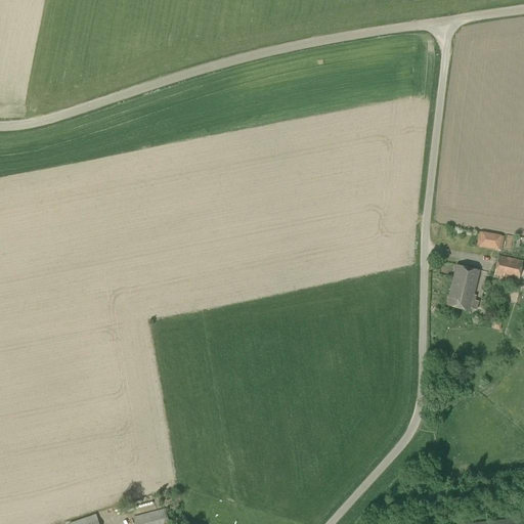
[(498,250),(501,235),(481,231),(479,246),(498,250)]
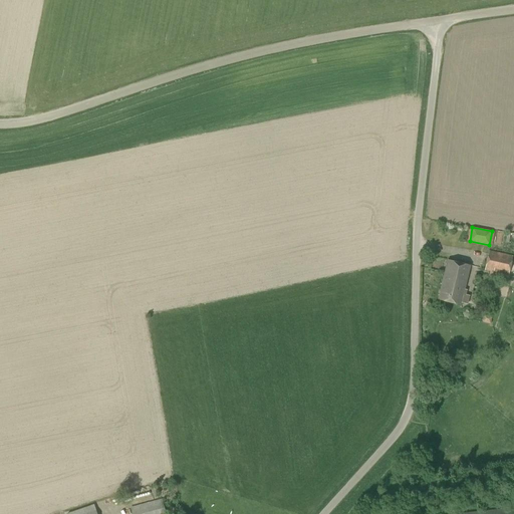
[(508,275),(512,256),(488,251),(485,270),(508,275)]
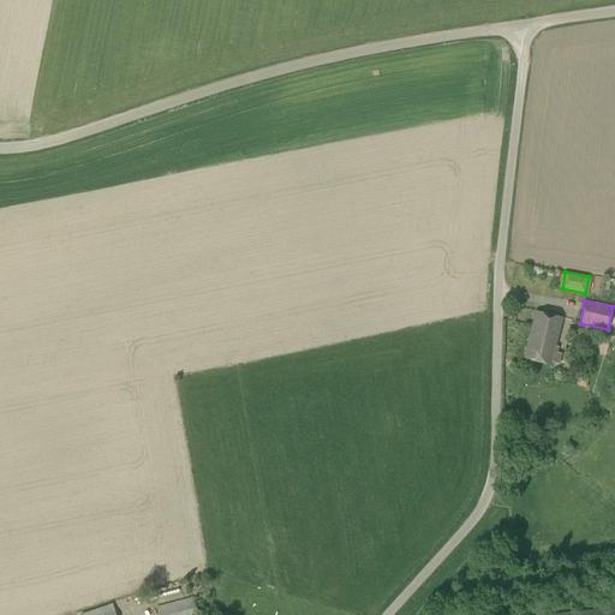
[(551,365),(562,317),(535,311),(524,358),(551,365)]
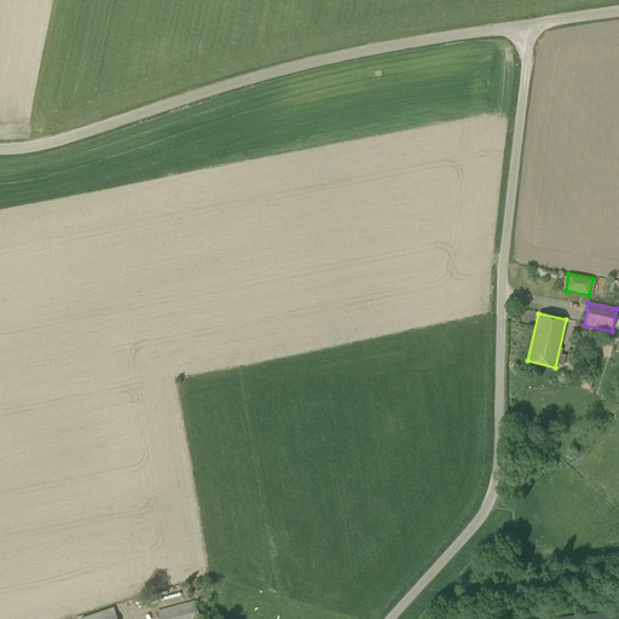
[(160,618),(186,618),(200,615),(195,602),(158,612),(160,618)]
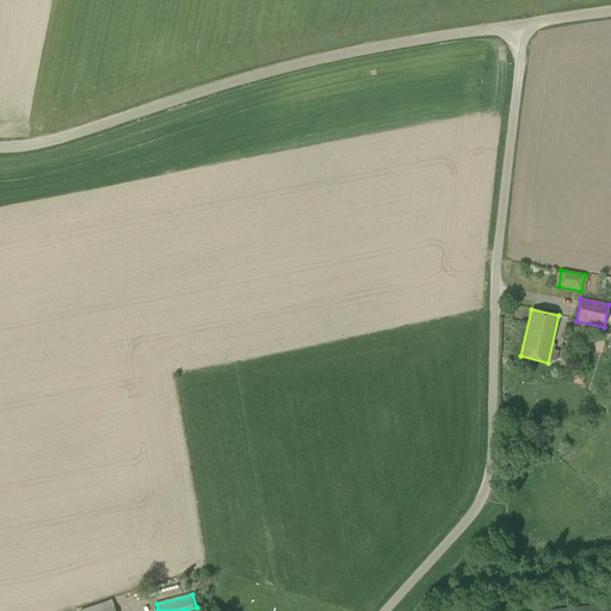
[(80,610),(115,610),(111,599),(80,610)]
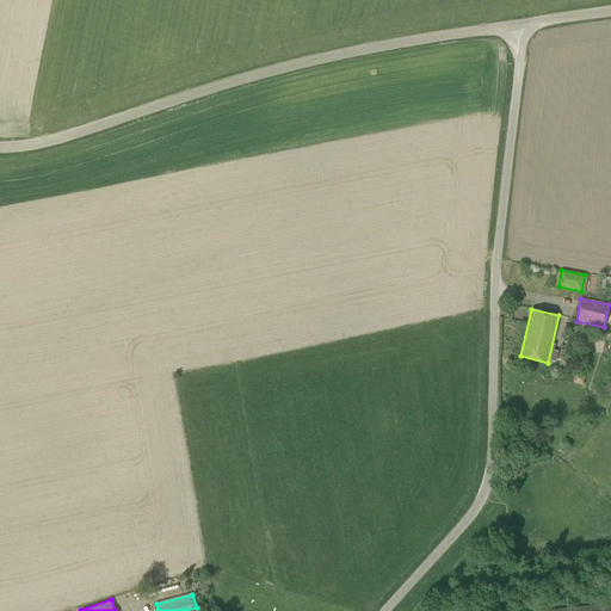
All buildings are outlined.
